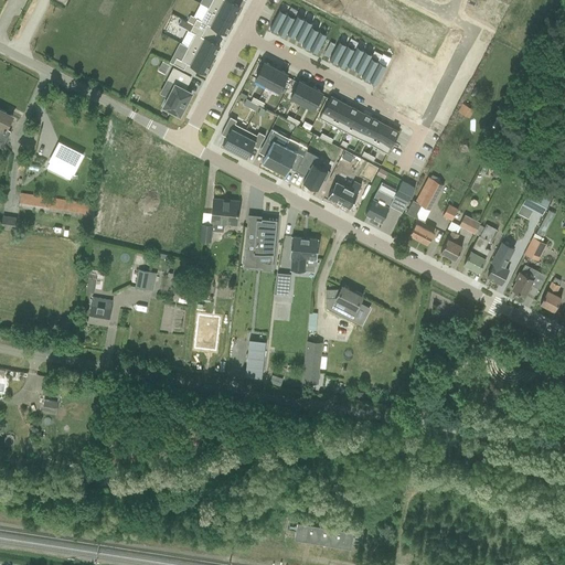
[(227,0),(213,0),(209,8),(234,21),(241,7),(227,0)]
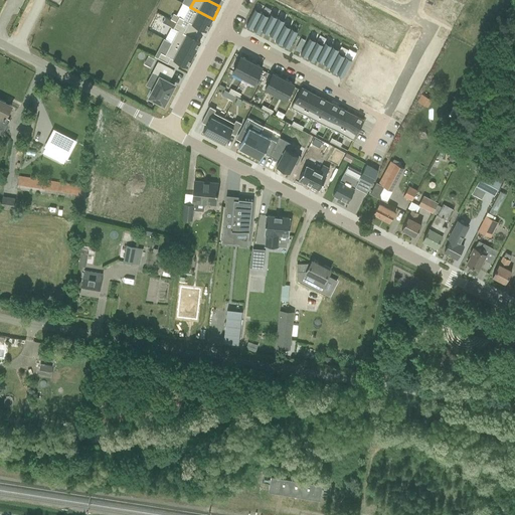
[(213,19),(190,7),(184,19),(180,17),(177,23),(187,28),(190,22),(206,31),(213,19)]
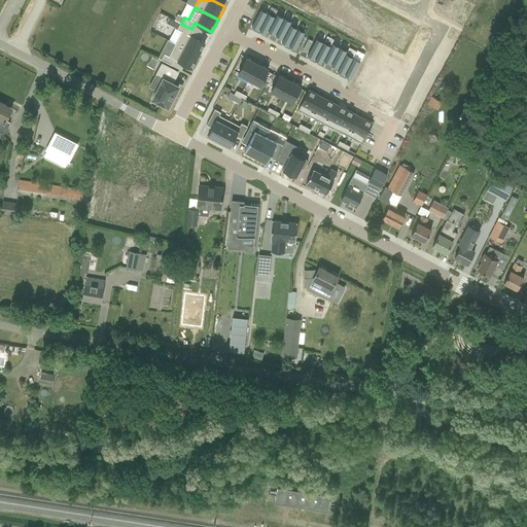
[(266,12),(261,10),(260,9),(251,27),(252,27),(253,26),(257,28),(257,30),(267,12),(266,12)]
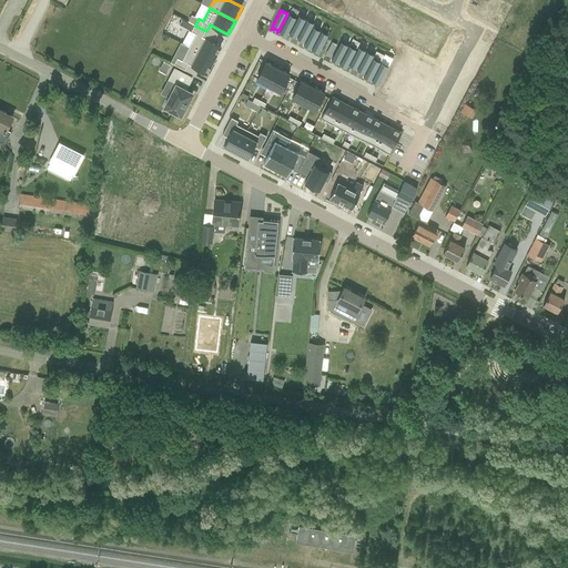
[(294,18),(290,16),(290,14),(288,13),(280,32),(280,33),(281,32),(285,34),(285,36),(286,37),(296,18),(295,17),(294,18)]
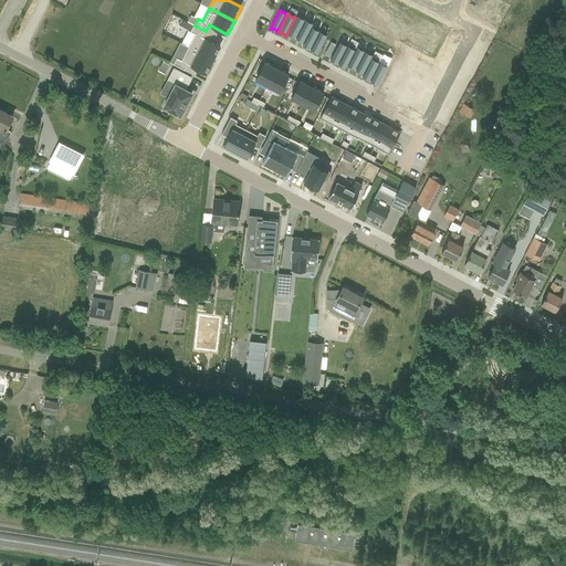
[(303,19),(299,17),(297,16),(287,34),(289,34),(290,33),(294,35),(294,38),(304,19),(303,19)]
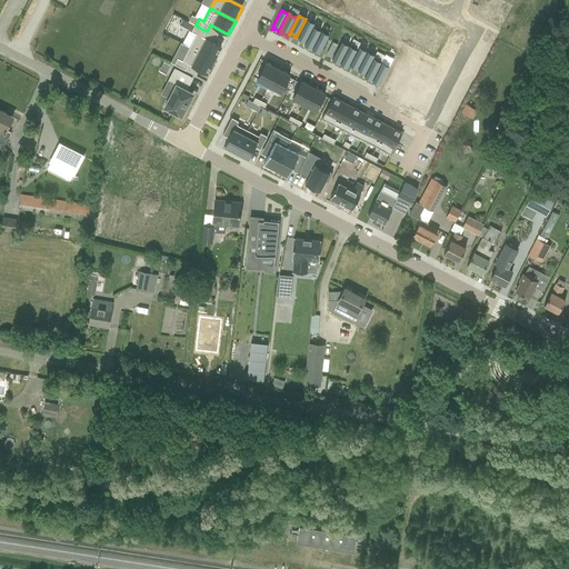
[(312,23),(308,21),(308,20),(307,20),(297,38),(298,39),(299,38),(303,40),(303,41),(305,42),(313,23),(312,23)]
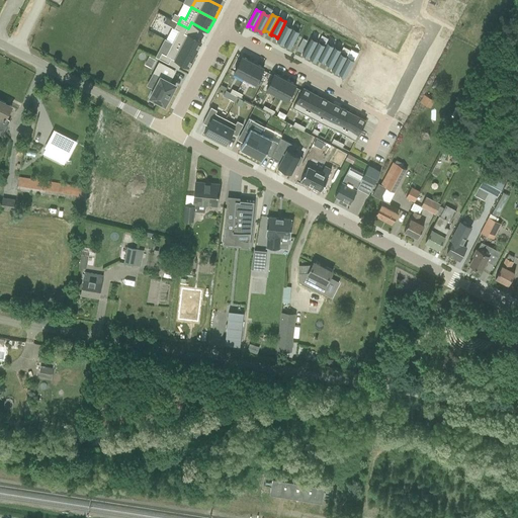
[(188,28),(178,23),(175,29),(179,31),(173,44),(195,55),(202,42),(185,33),(188,28)]
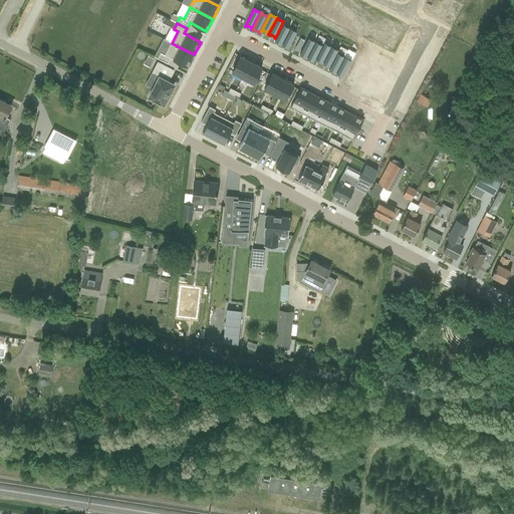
[(288,27),(284,25),(284,24),(283,24),(274,41),(275,41),(276,41),(280,43),(280,44),(281,44),(289,27),(288,27)]
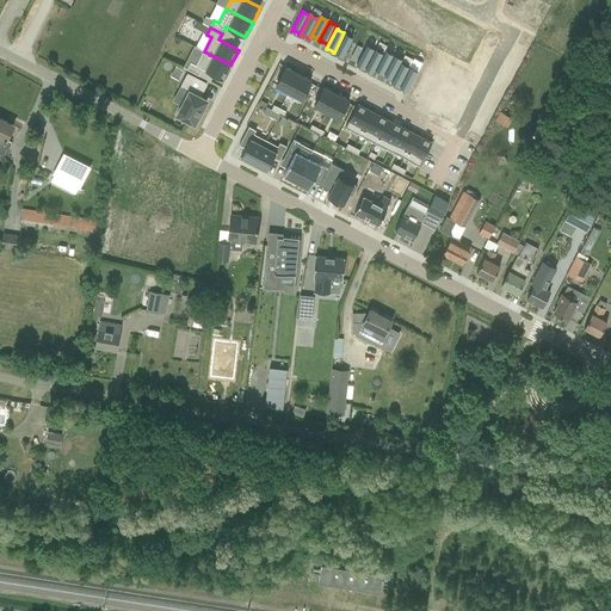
[(351,37),(346,35),(346,34),(345,34),(334,54),(335,54),(337,53),(341,55),(341,57),(343,57),(352,37),(351,37)]
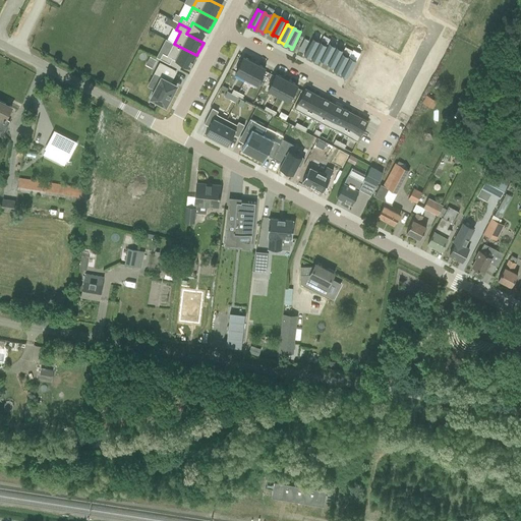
[(317,41),(313,39),(313,38),(312,38),(303,55),(304,55),(305,55),(309,57),(309,58),(310,58),(319,41),(317,41)]
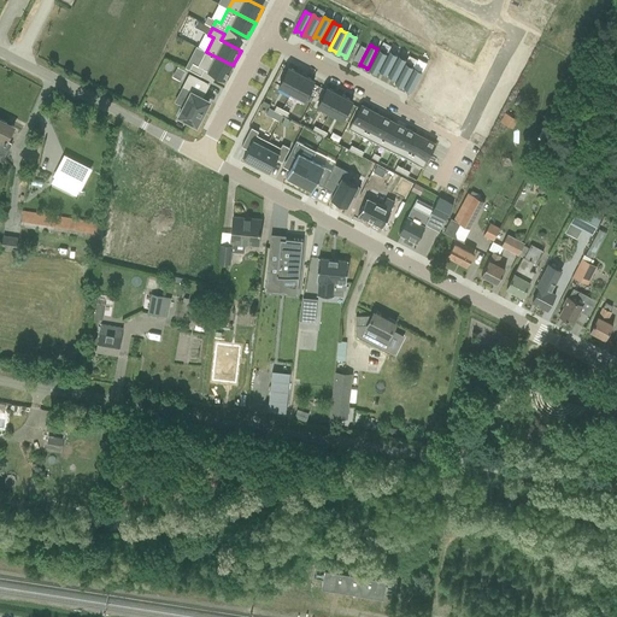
[(385,53),(380,51),(380,50),(378,50),(369,70),(370,69),(375,72),(375,74),(376,74),(387,53),(386,53),(385,53)]
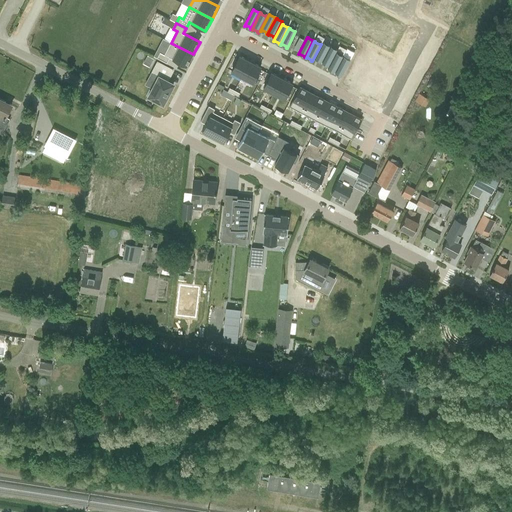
[(328,45),(324,43),(324,42),(323,42),(315,59),(316,58),(320,61),(320,62),(321,62),(330,45),(329,45),(328,45)]
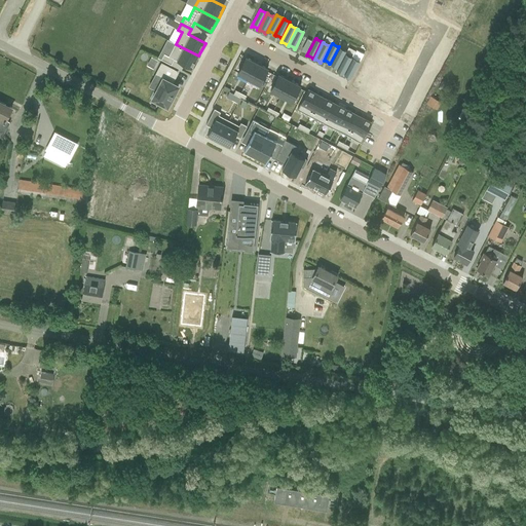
[(198,55),(176,44),(170,57),(164,53),(161,60),(172,65),(175,60),(192,69),(198,55)]
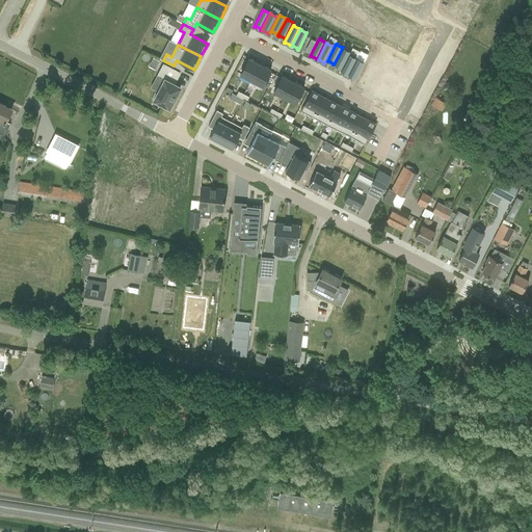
[(348,51),(344,49),(344,48),(343,48),(335,65),(336,64),(340,67),(340,69),(341,69),(350,51),(349,51),(348,51)]
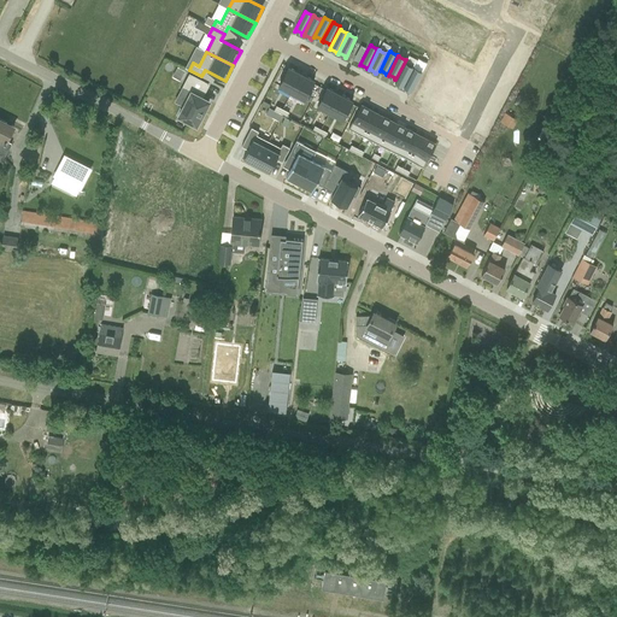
[(411,66),(406,64),(406,63),(405,63),(394,83),(395,83),(397,82),(401,86),(401,87),(403,87),(412,66),(411,66)]
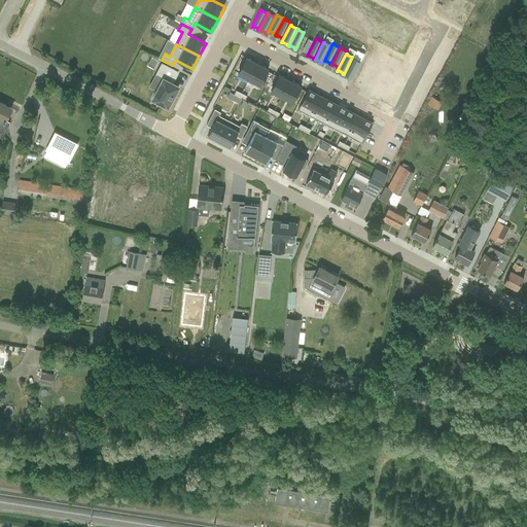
[(157,61),(151,58),(148,65),(153,68),(157,61)]
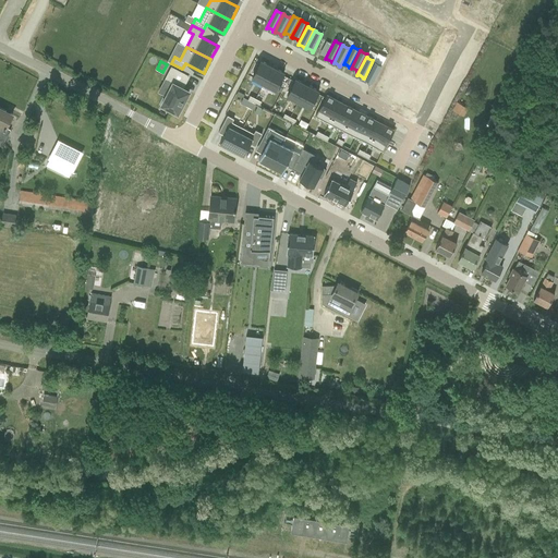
[(253,77),(264,83),(273,67),(262,61),(253,77)]
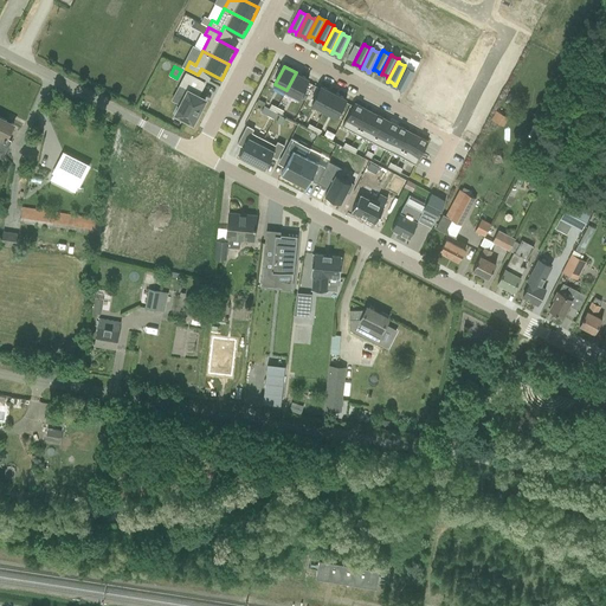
[(412,70),(408,68),(407,66),(397,86),(398,86),(403,89),(404,90),(414,70),(412,70)]
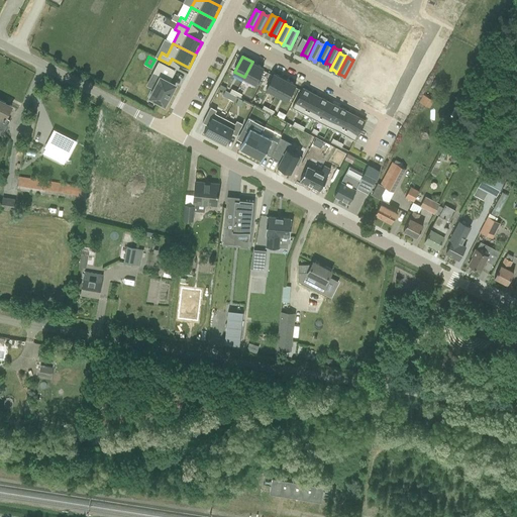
[(252,62),(244,77),(255,82),(263,68),(252,62)]
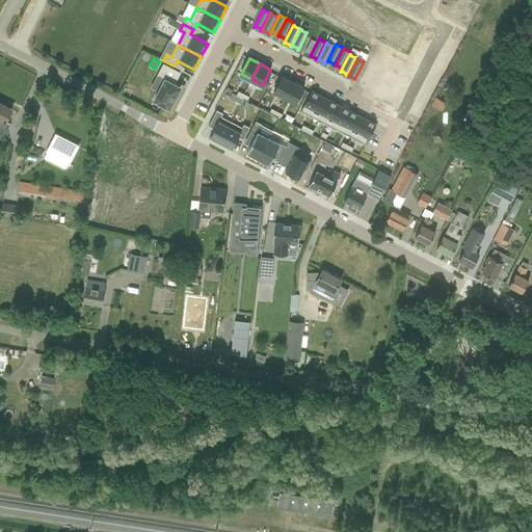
[(169,107),(181,86),(174,83),(180,73),(164,64),(158,76),(165,79),(154,100),(169,107)]
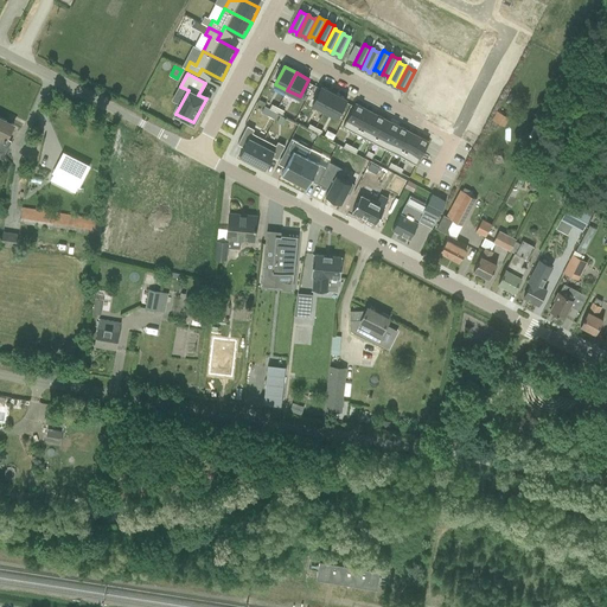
[(313,103),(325,110),(334,93),(321,87),(313,103)]
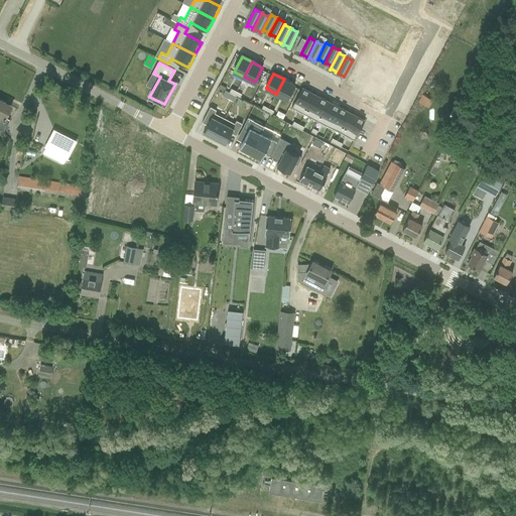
[(284,79),(276,94),(286,99),(294,84),(284,79)]
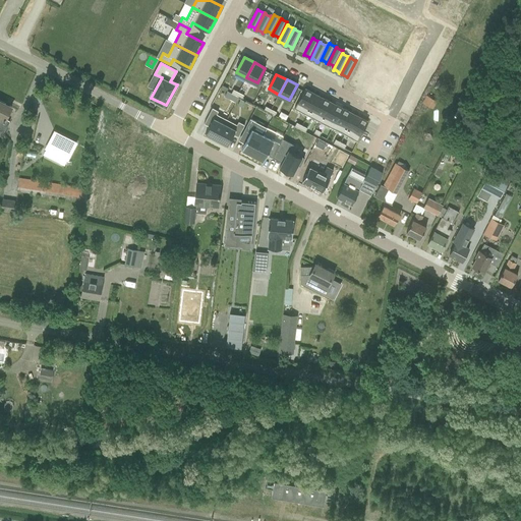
[(294,109),(307,115),(317,96),(304,89),(294,109)]
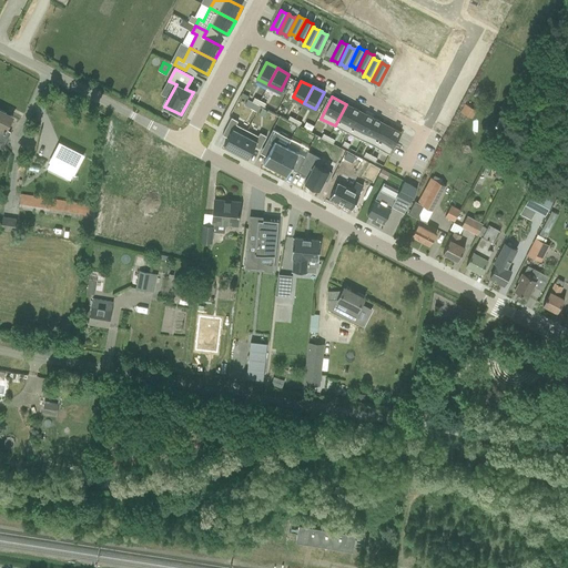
[(476,110),(465,103),(460,112),(472,118),(476,110)]
